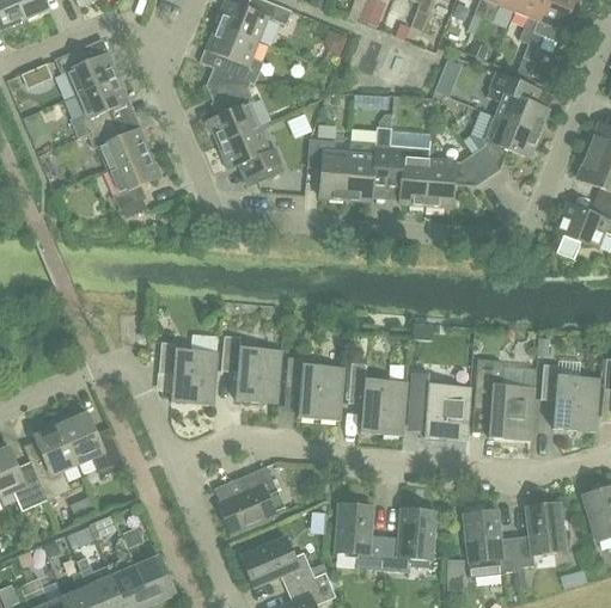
[(0,0),(0,29),(25,18),(16,0),(0,0)]
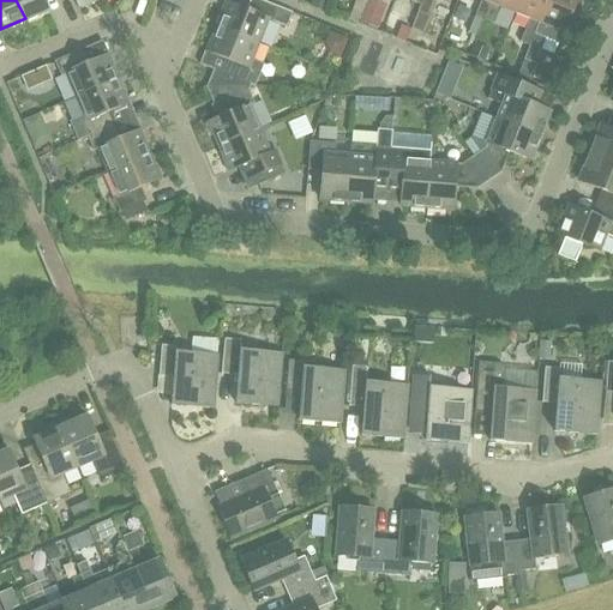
[(16,0),(25,18),(49,8),(46,0),(16,0)]
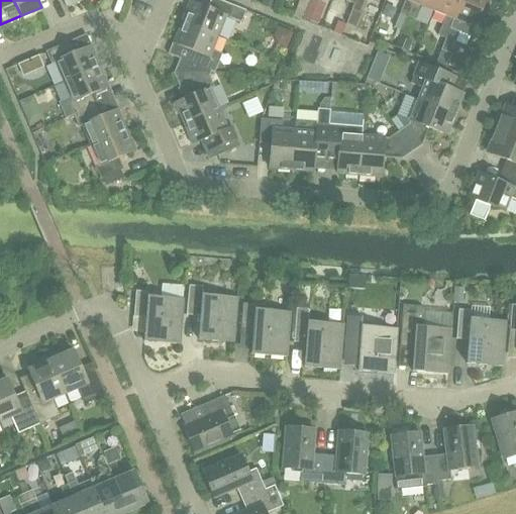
[(210,0),(208,6),(193,0),(190,0),(186,10),(188,11),(185,20),(218,33),(226,14),(241,20),(246,8),(226,0),(210,0)]
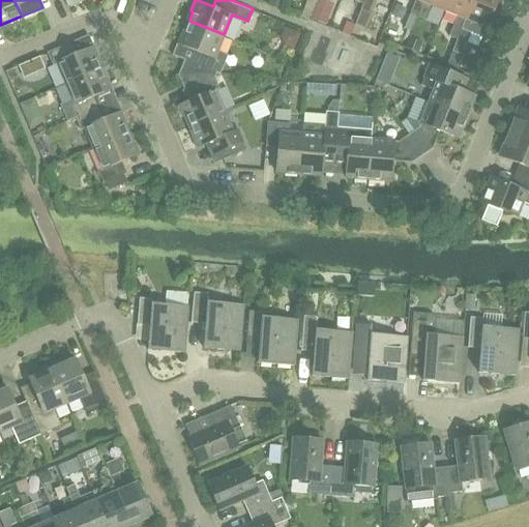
[(306,0),(302,11),(311,15),(316,0),(306,0)]
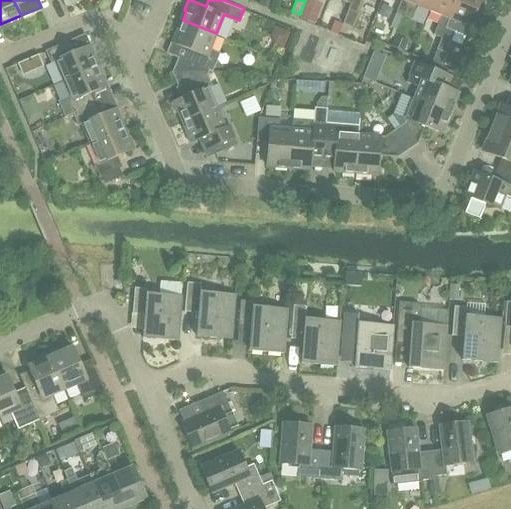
[(351,0),(351,1),(349,7),(357,10),(359,4),(360,0),(351,0)]
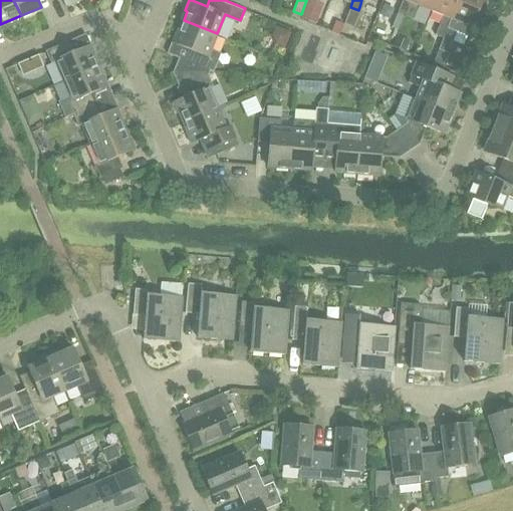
[(403,0),(393,23),(400,26),(405,13),(407,13),(412,0),(403,0)]
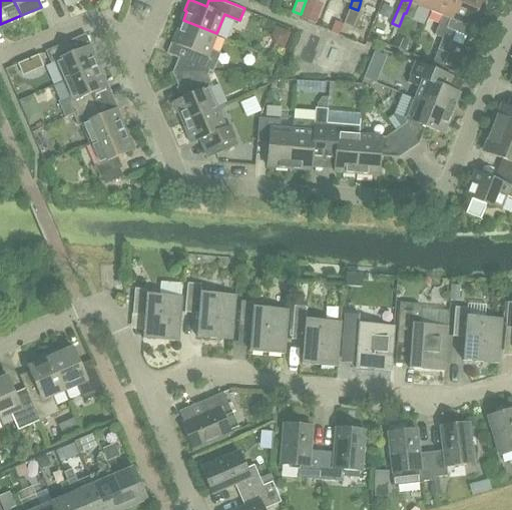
[(418,3),(431,8),(434,0),(411,0),(406,13),(413,16),(418,3)]
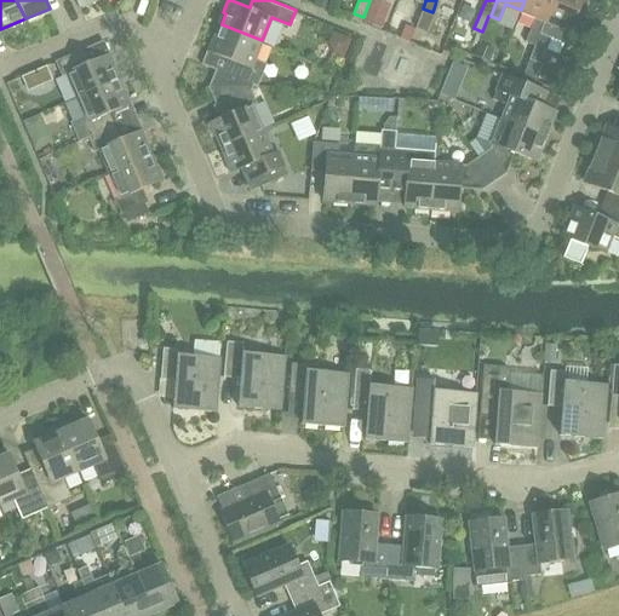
[(536,16),(529,32),(526,39),(536,44),(552,0),(525,0),(521,10),(536,16)]
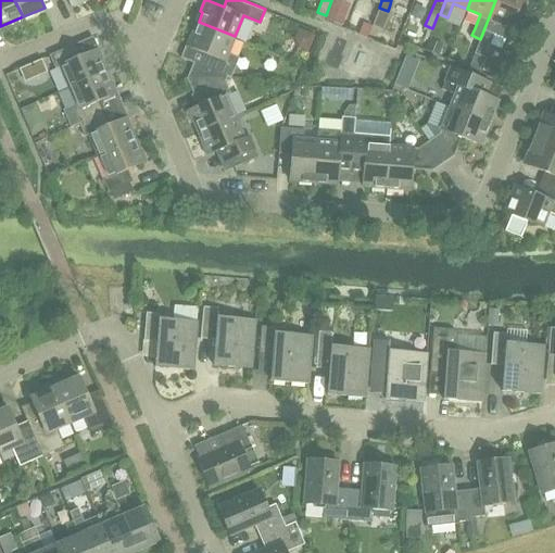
[(495,0),(480,39),(476,51),(486,55),(494,32),(509,38),(514,27),(512,26),(521,0),(495,0)]
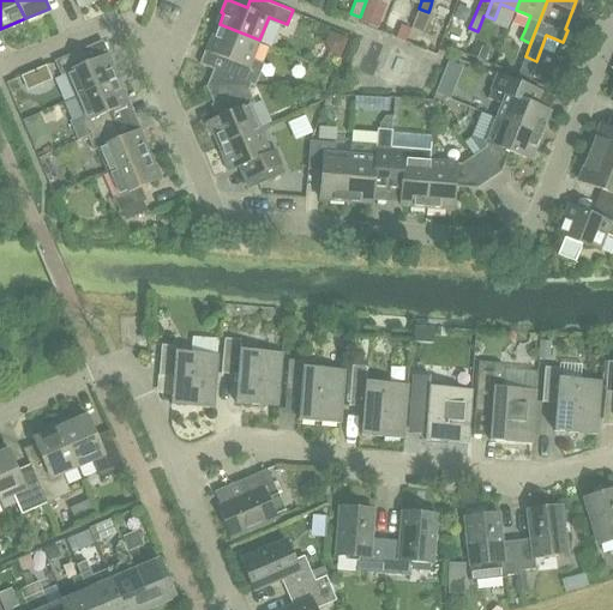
[(360,18),(378,26),(384,10),(366,1),(360,18)]
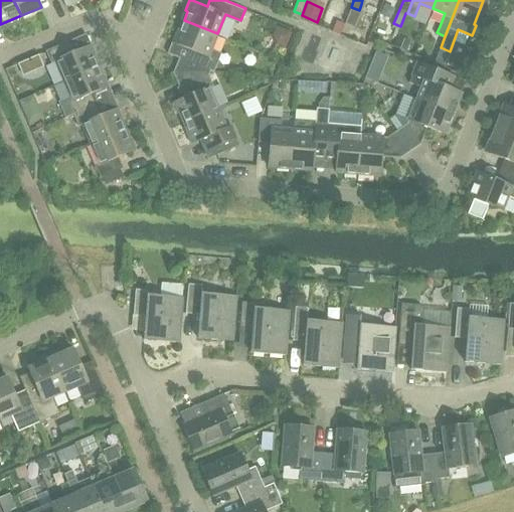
[(336,18),(332,28),(341,32),(345,21),(336,18)]
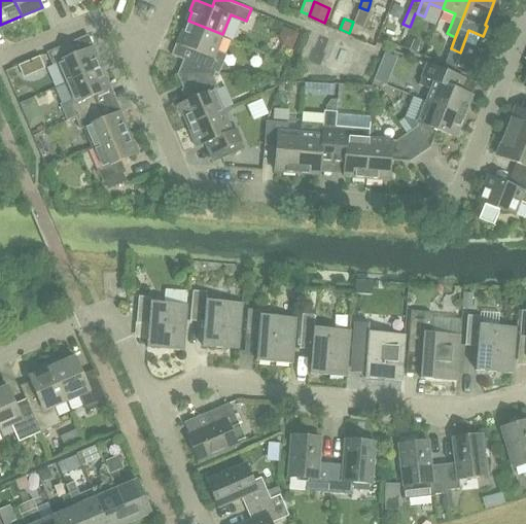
[(196,48),(187,71),(187,72),(215,71),(216,70),(219,71),(225,53),(216,48),(222,34),(188,21),(183,31),(181,30),(177,41),(196,48)]
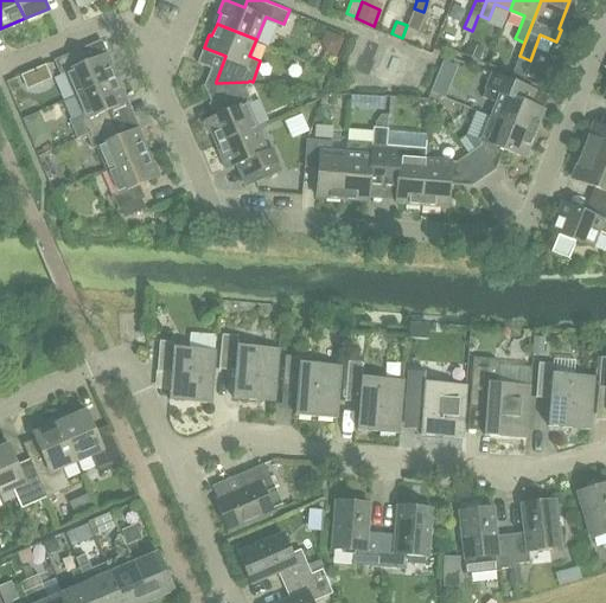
[(61,71),(65,69),(76,92),(115,76),(109,64),(113,63),(107,52),(108,51),(103,38),(55,57),(61,71)]
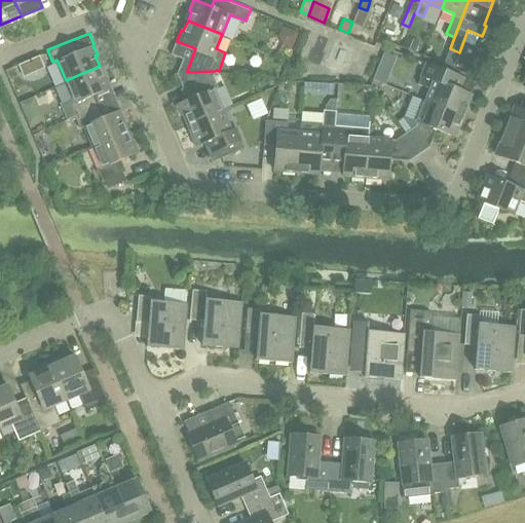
[(407,34),(403,44),(415,50),(420,39),(407,34)]
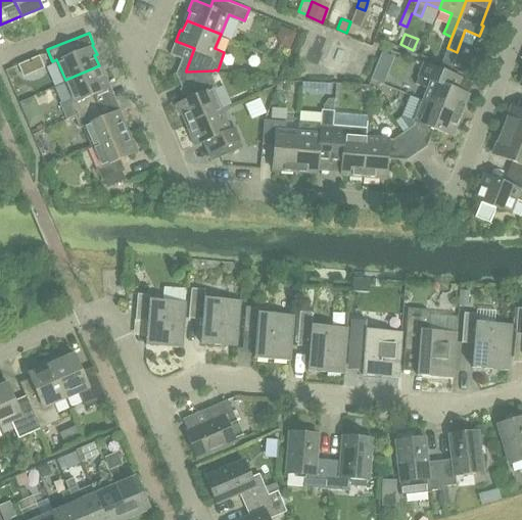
[(447,48),(442,61),(453,66),(459,53),(457,52),(447,48)]
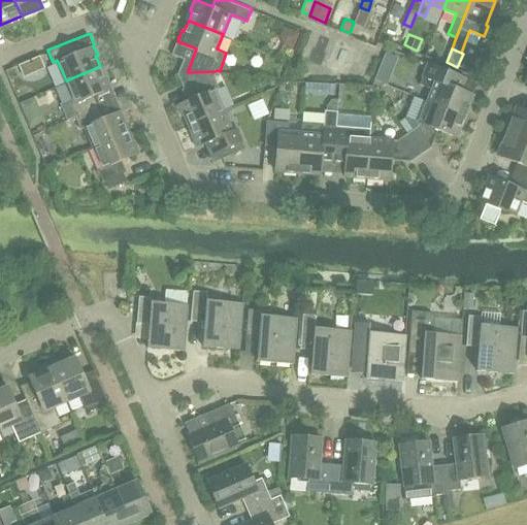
[(19,63),(24,74),(45,65),(41,54),(19,63)]
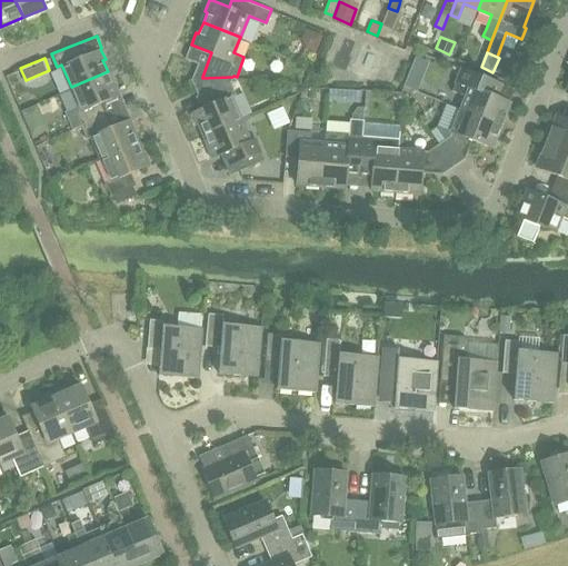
[(490,78),(461,67),(454,88),(466,93),(460,107),(501,122),(510,100),(485,90),(490,78)]
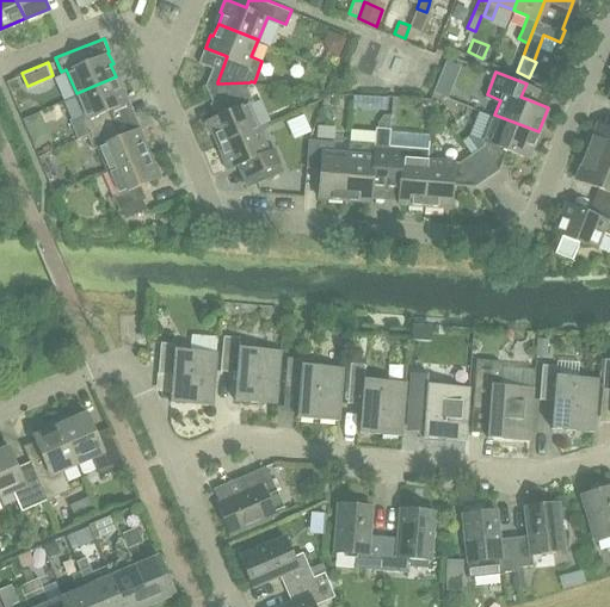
[(439,75),(433,88),(449,95),(455,81),(439,75)]
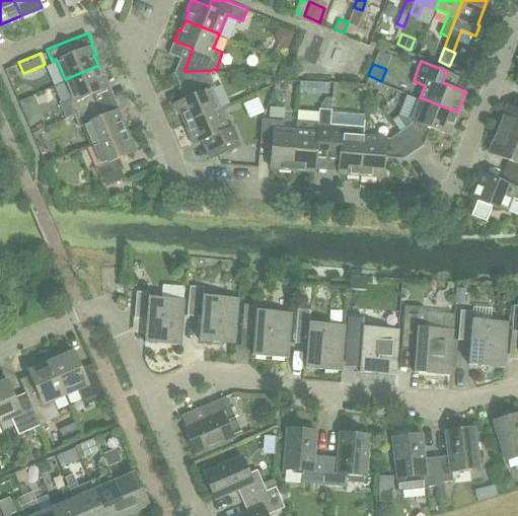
[(66,117),(74,113),(75,113),(96,103),(92,92),(108,84),(104,74),(102,75),(98,65),(65,79),(71,94),(59,99),(66,117)]
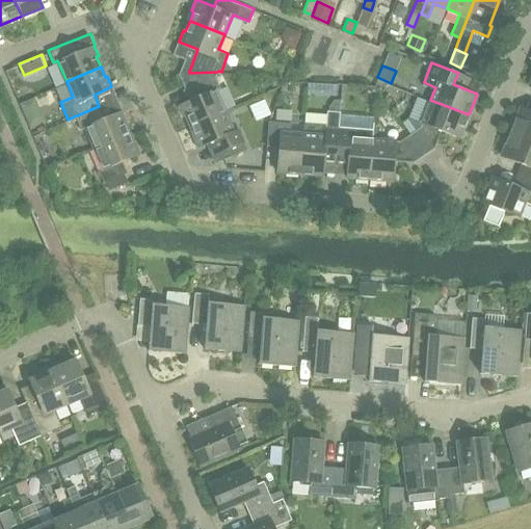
[(187,113),(191,124),(224,109),(216,88),(220,85),(216,75),(217,72),(189,73),(198,96),(180,103),(185,114),(187,113)]
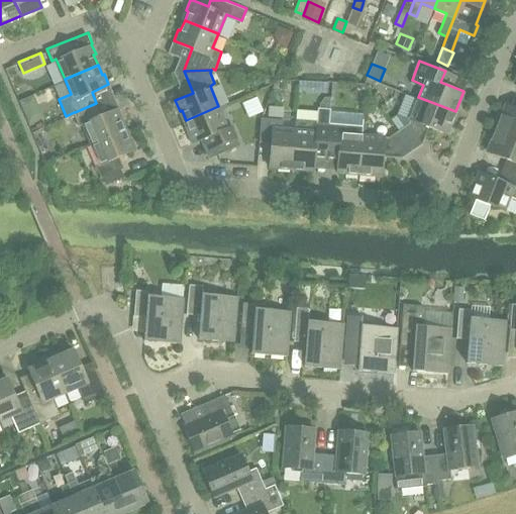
[(38,105),(33,94),(22,98),(26,109),(38,105)]
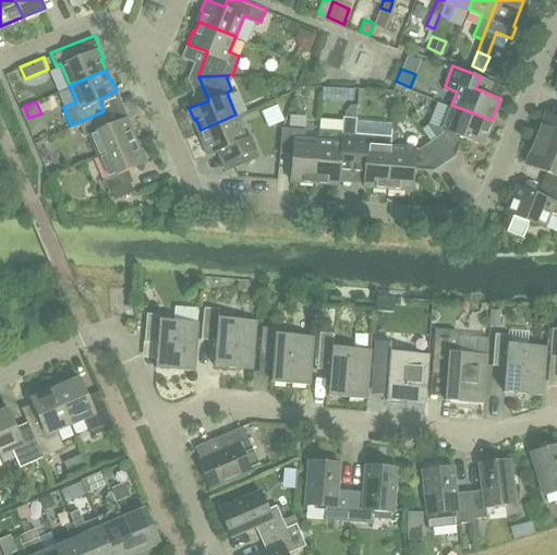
[(346,109),(346,115),(356,115),(358,103),(351,103),(346,109)]
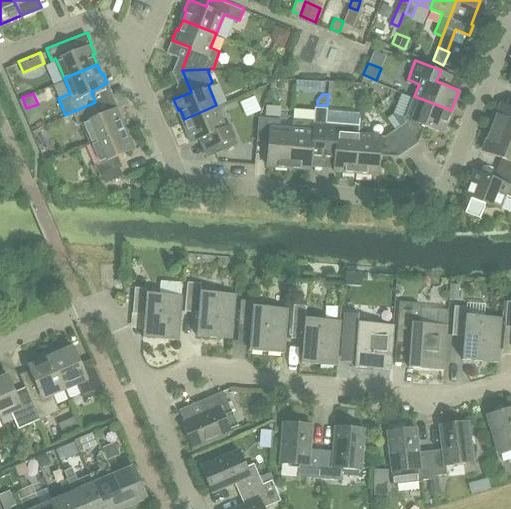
[(414,135),(420,121),(443,131),(451,110),(414,96),(406,116),(405,120),(404,121),(398,114),(390,120),(395,126),(395,127),(408,148),(419,141),(414,135)]
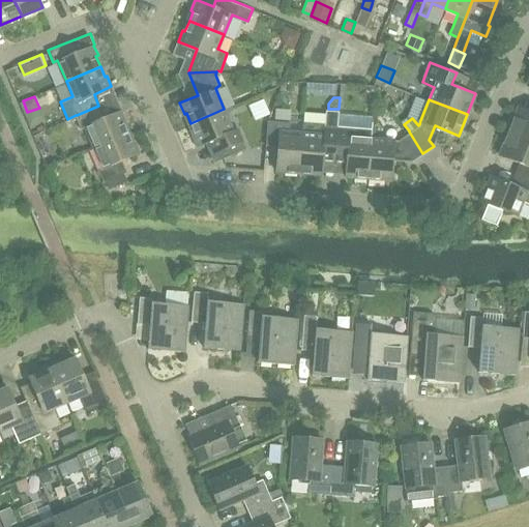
[(85,125),(93,146),(128,132),(124,121),(126,120),(121,110),(104,117),(98,106),(77,115),(81,127),(85,125)]
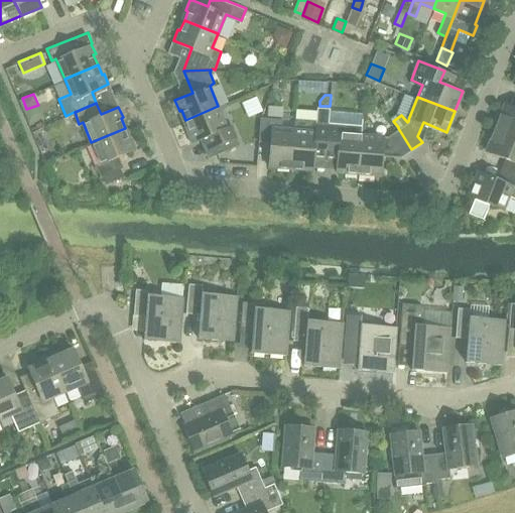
[(514,106),(506,103),(497,126),(514,133),(514,106)]
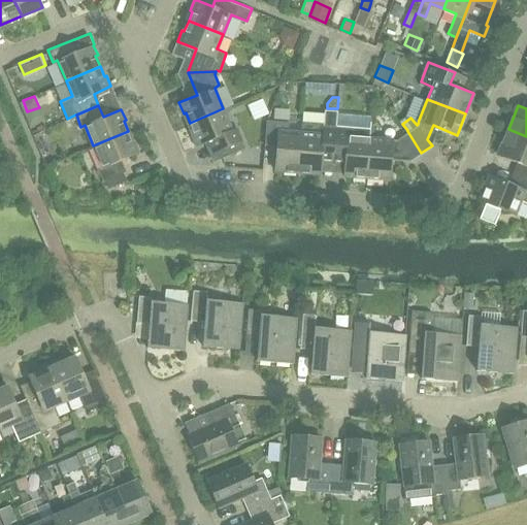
[(274,106),(273,117),(289,118),(290,107),(274,106)]
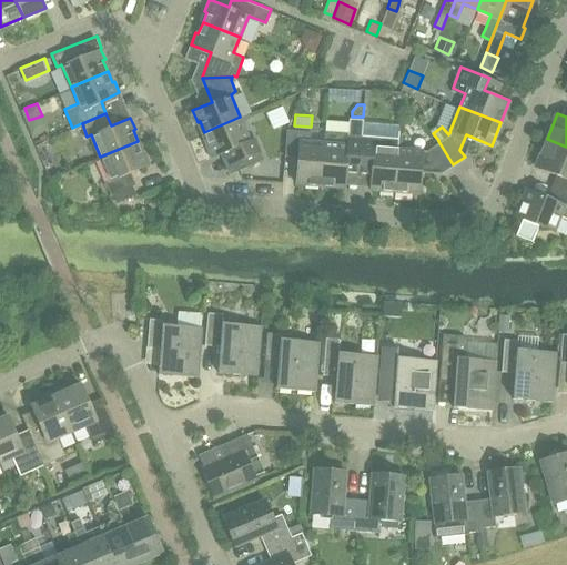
[(263,158),(260,150),(255,137),(250,139),(240,117),(204,132),(209,143),(206,144),(211,155),(231,148),(239,168),(263,158)]
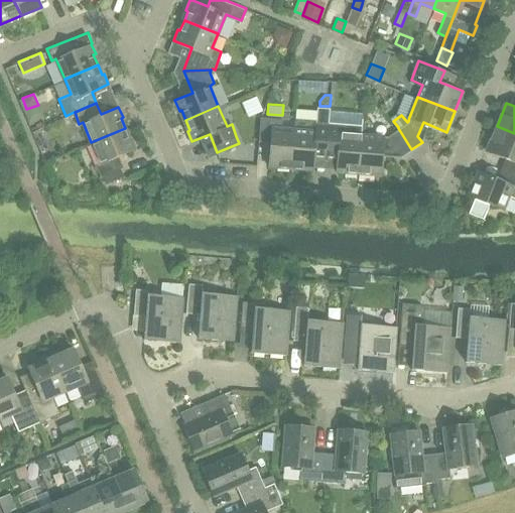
[(311,168),(314,142),(327,143),(329,121),(330,106),(319,106),(317,106),(316,109),(296,108),(294,129),(291,166),(311,168)]
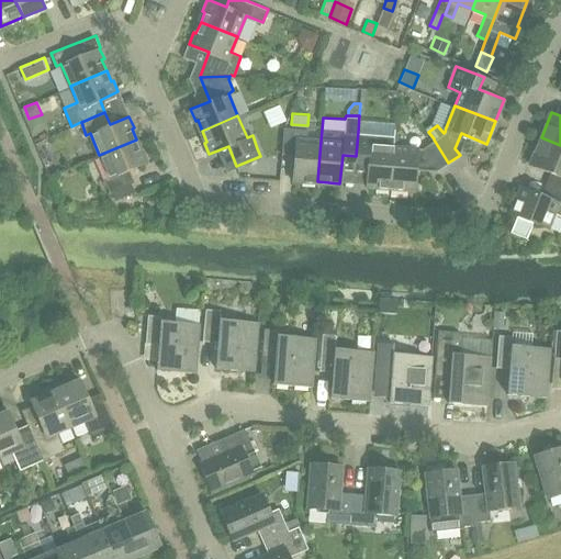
[(282,153),(295,154),(293,179),(317,181),(321,141),(306,138),(307,129),(284,126),(282,153)]
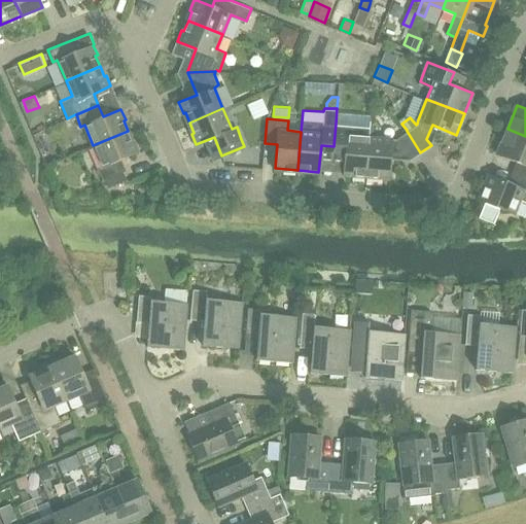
[(346,146),(344,174),(366,176),(370,136),(371,127),(336,124),(334,146),(346,146)]
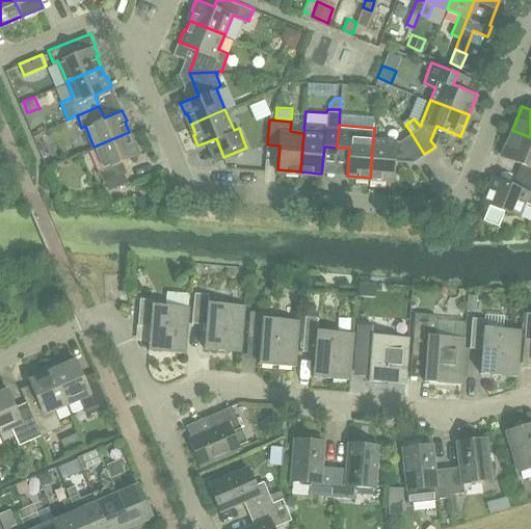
[(502,154),(527,164),(523,175),(530,178),(530,137),(512,130),(502,154)]
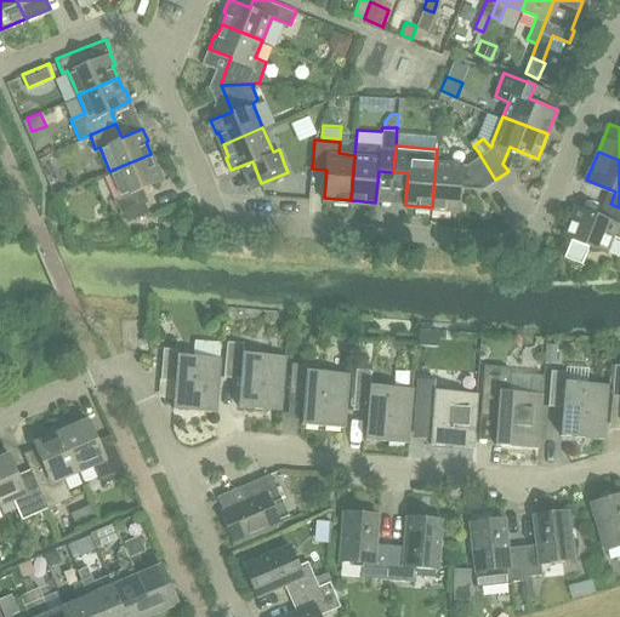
[(148,199),(143,186),(164,177),(158,165),(155,166),(151,154),(109,171),(120,194),(115,198),(123,211),(125,211),(129,220),(149,210),(147,200),(148,199)]
